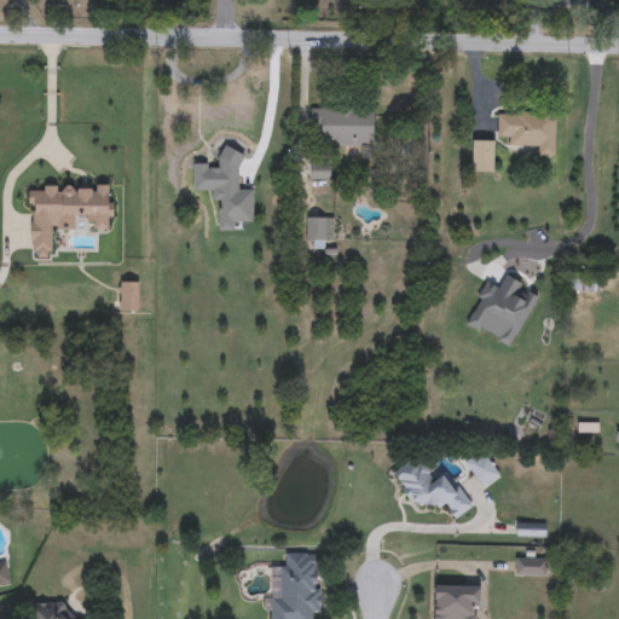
[(372,109),(372,145),(322,146),(322,121),(311,121),(311,110),(372,109)]
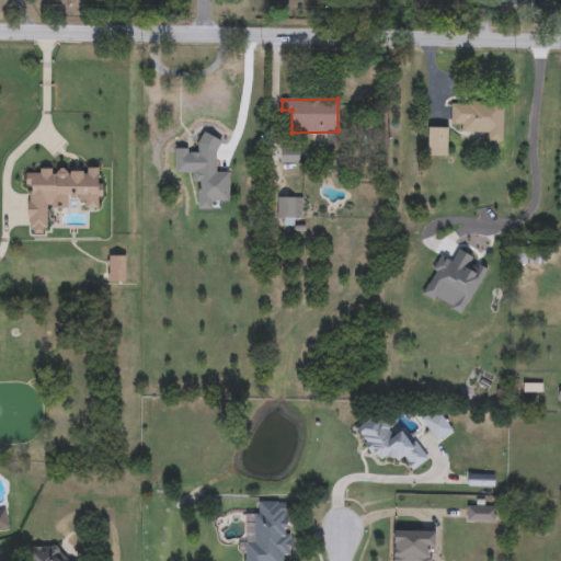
[(502,102),(502,140),(485,140),(485,130),(453,130),(453,102),(502,102)]
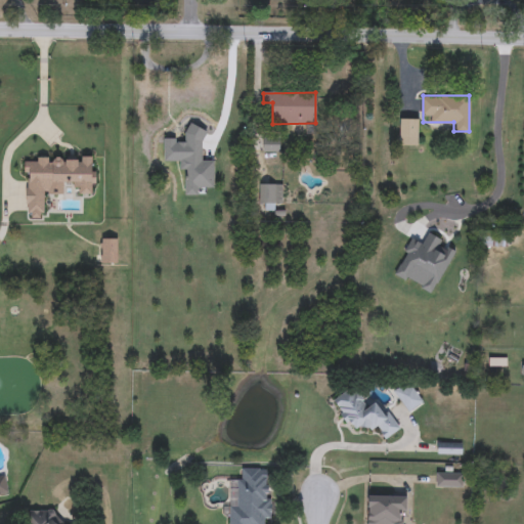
[(278,153),(263,153),(263,138),(278,138),(278,153)]
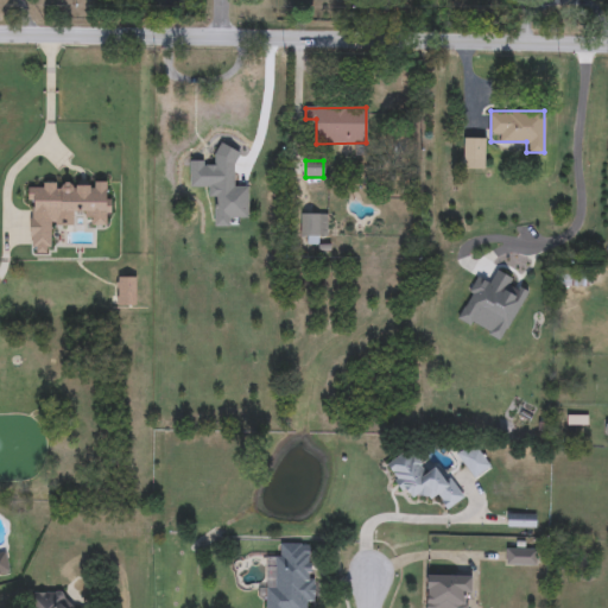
[(30,253),(29,188),(42,188),(42,184),(108,182),(109,225),(89,225),(89,214),(74,214),(75,226),(52,226),(52,252),(30,253)]
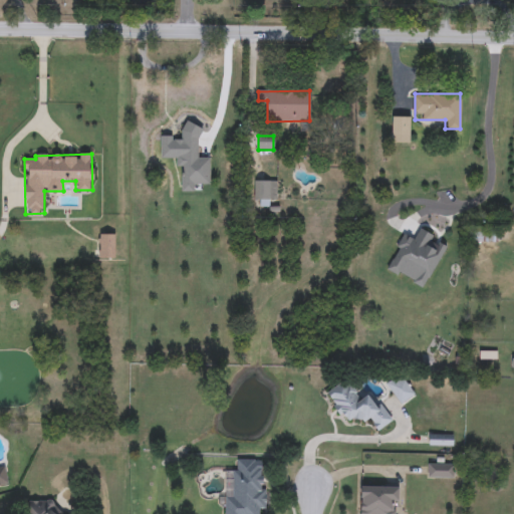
[(276,181),(276,203),(254,203),(254,181),(276,181)]
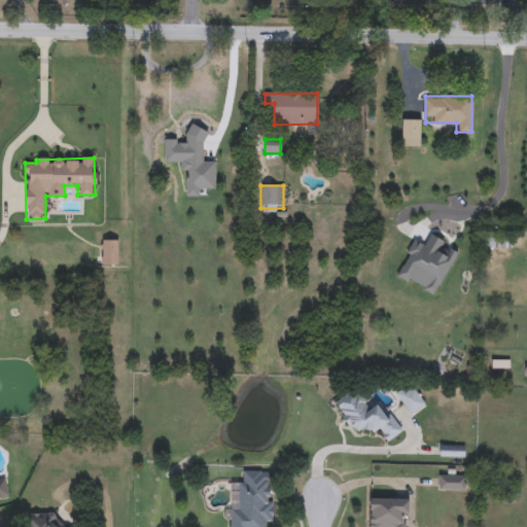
[(376,425),(356,437),(334,402),(356,389),(369,409),(380,401),(400,433),(386,442),(376,425)]
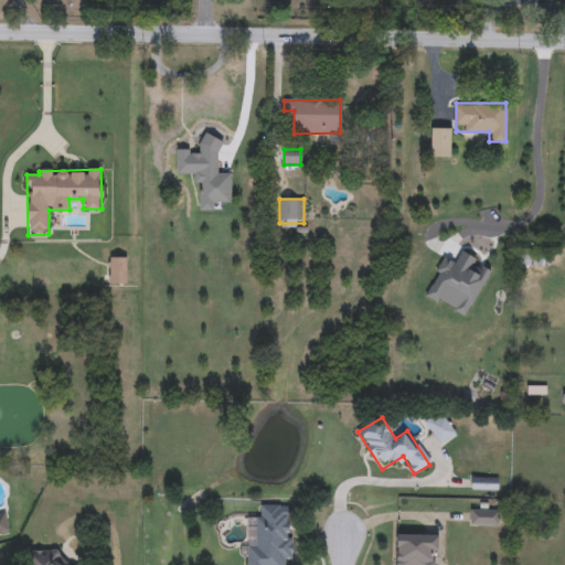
[(471,490),(471,477),(498,477),(498,490),(471,490)]
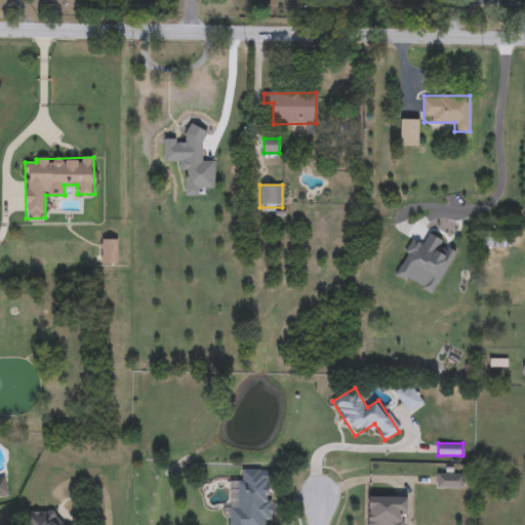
[(231,524),(231,520),(223,520),(223,505),(229,505),(228,480),(241,480),(241,470),(271,470),(271,521),(263,521),(263,524),(231,524)]
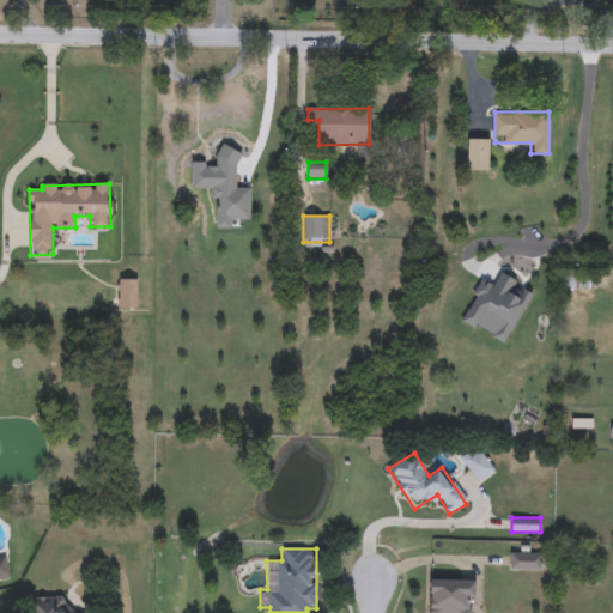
[(541,570),(510,570),(510,553),(541,553),(541,570)]
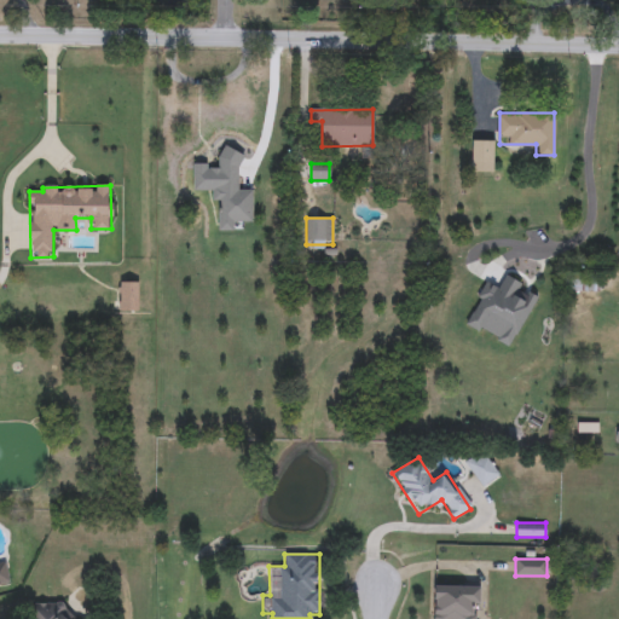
[(0,562),(5,561),(12,583),(0,586),(0,562)]
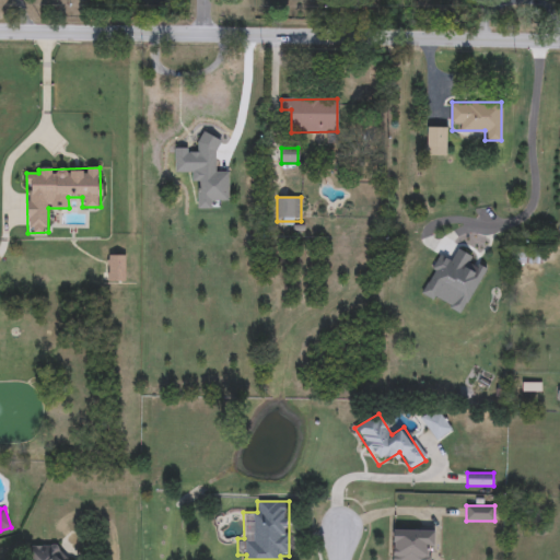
[(433,559),(392,559),(392,528),(433,528),(433,559)]
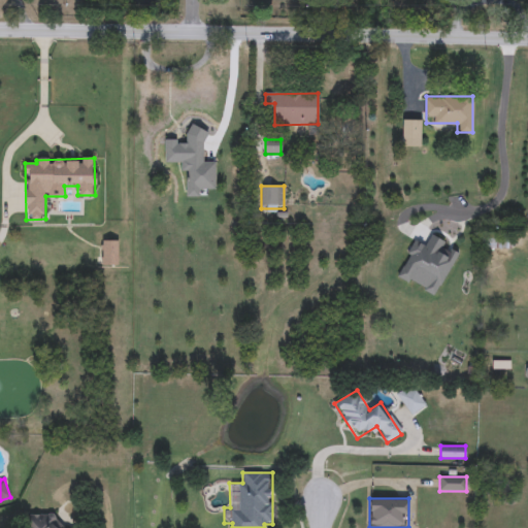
[(28,527),(28,514),(58,514),(58,525),(69,525),(69,527),(28,527)]
